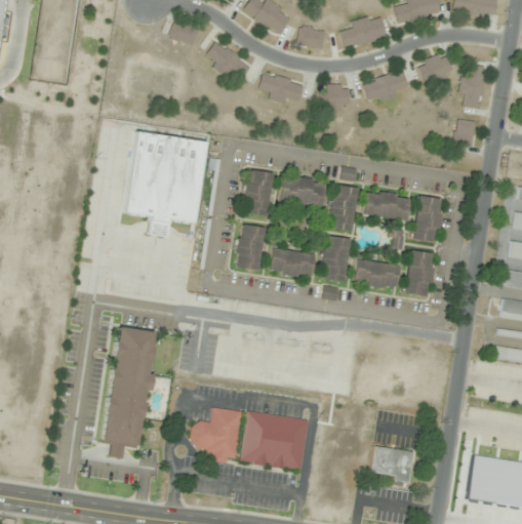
[(281,35),(292,14),(267,0),(249,0),(243,12),(281,35)]
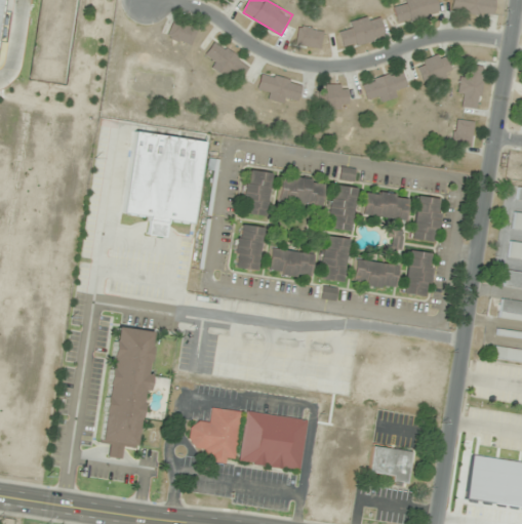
[(403,0),(404,5),(396,7),(399,24),(441,14),(438,0),(403,0)]
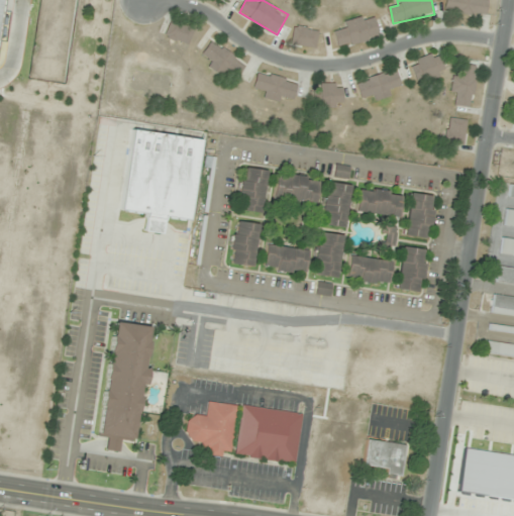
[(447,0),(446,10),(487,17),(491,0),(447,0)]
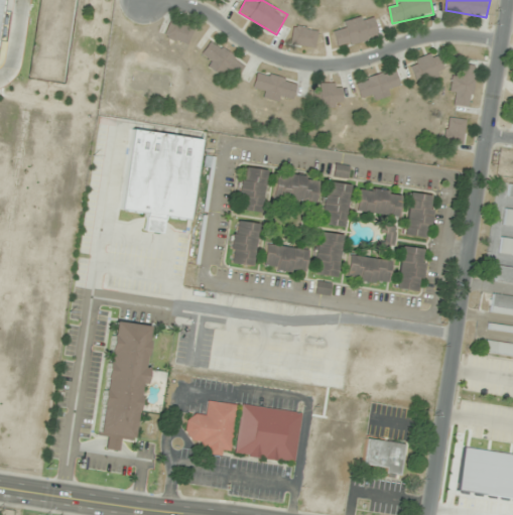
[(336,31),(339,46),(380,37),(375,14),(344,20),(346,29),(336,31)]
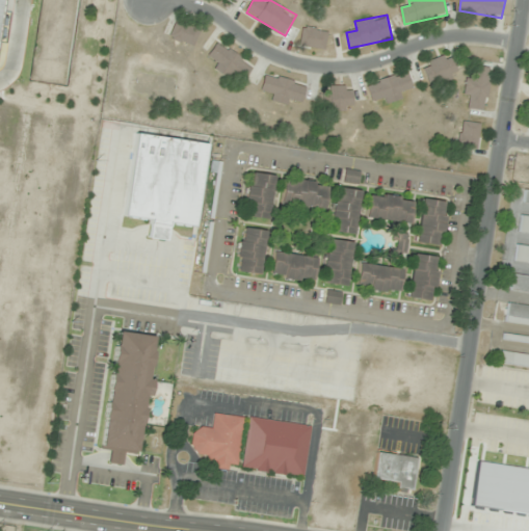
[(193,47),(202,28),(180,19),(172,36),(193,47)]
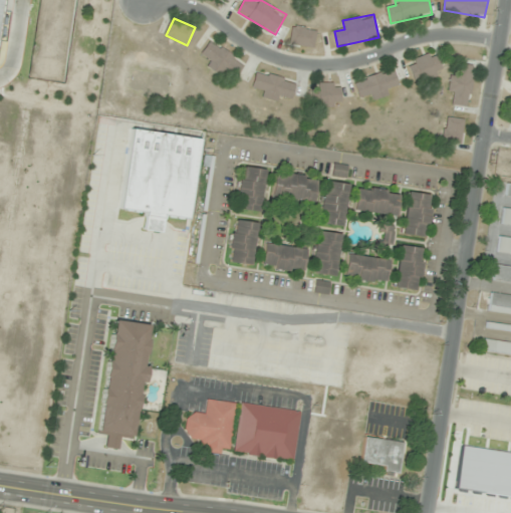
[(315,48),(319,29),(294,24),(290,43),(315,48)]
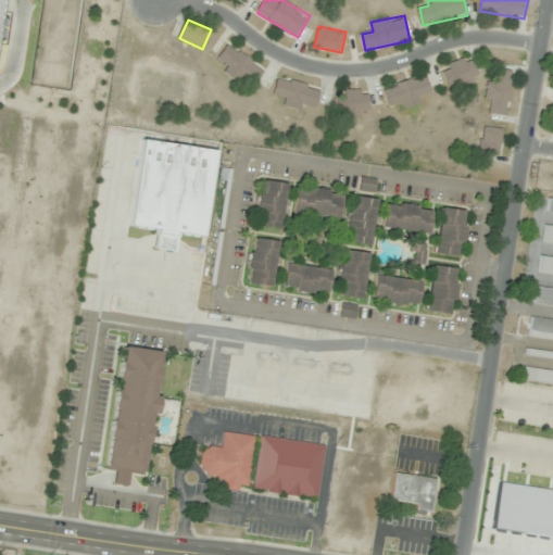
[(252,87),(266,66),(230,42),(216,63),(252,87)]
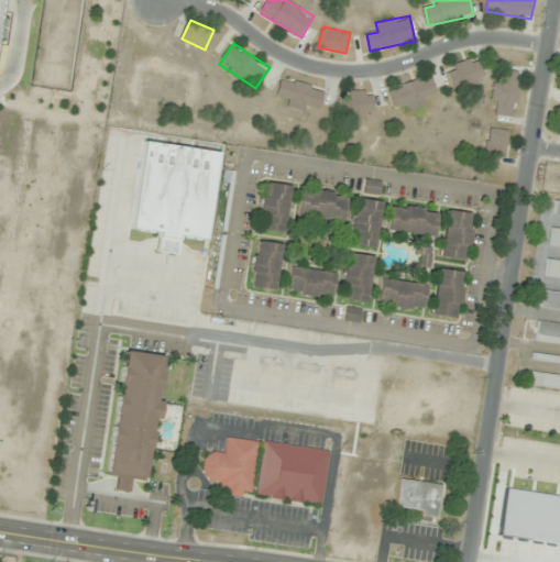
[(454,87),(487,80),(482,57),(449,64),(454,87)]
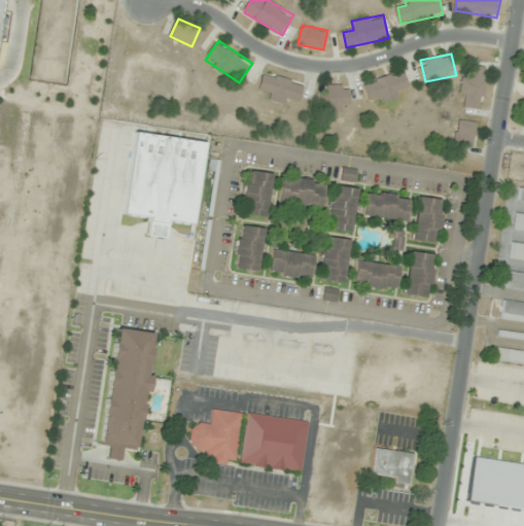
[(462,107),(483,110),(489,67),(467,64),(462,107)]
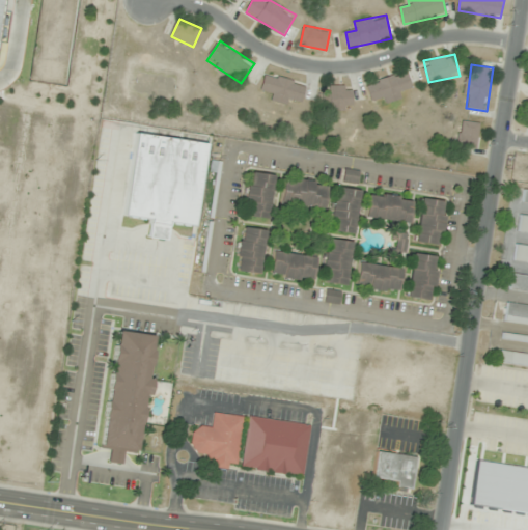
[(415,93),(409,72),(368,82),(373,104),(415,93)]
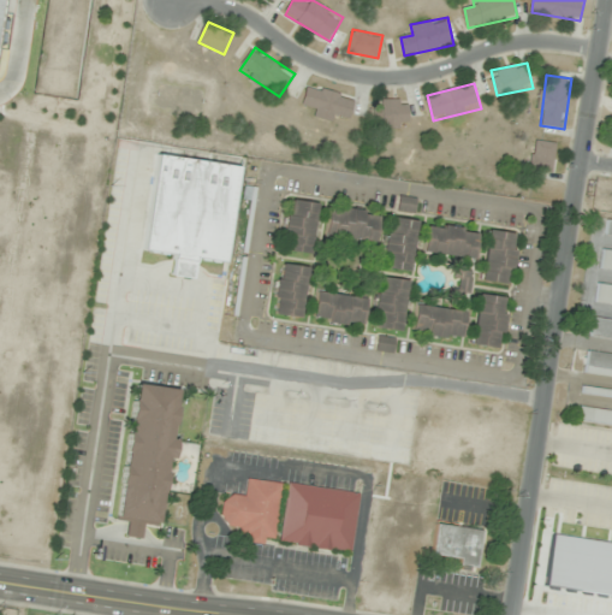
[(356,98),(309,86),(304,105),(316,108),(314,116),(338,122),(339,116),(351,118),(356,98)]
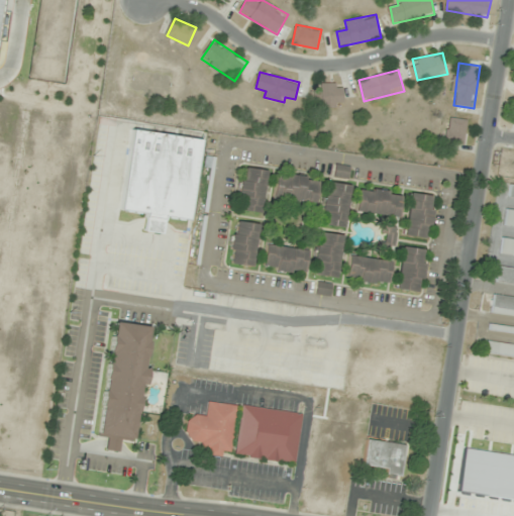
[(316,107),(344,107),(344,83),(316,83),(316,107)]
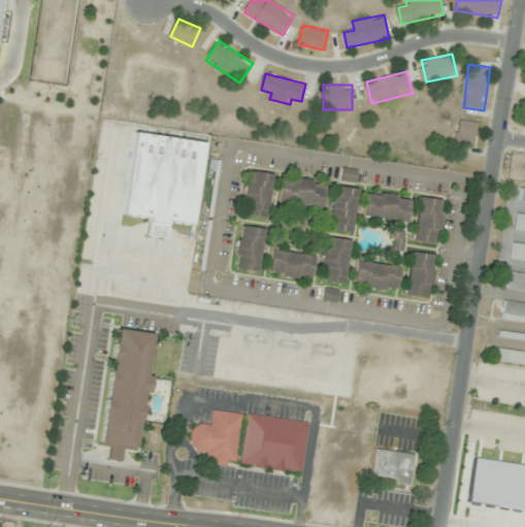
[(474,147),(480,123),(461,120),(457,144),(474,147)]
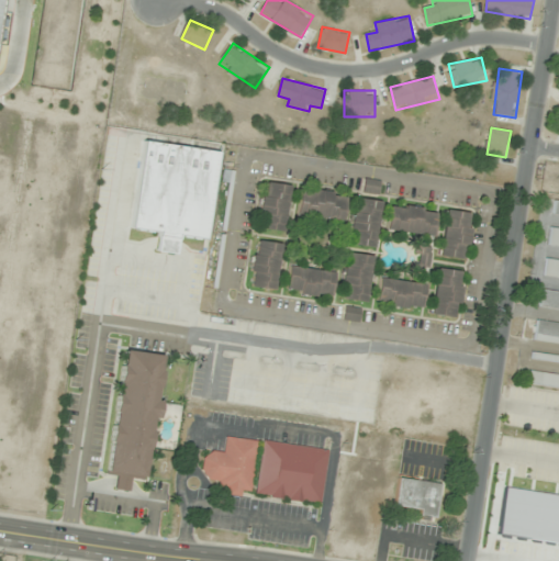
[(180,236),(211,240),(223,150),(145,141),(133,228),(160,233),(158,250),(177,254),(180,236)]
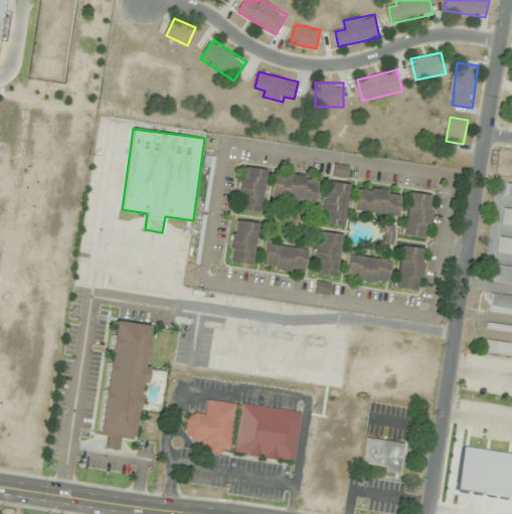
[(350,166),(337,165),(336,174),(350,175),(350,166)]
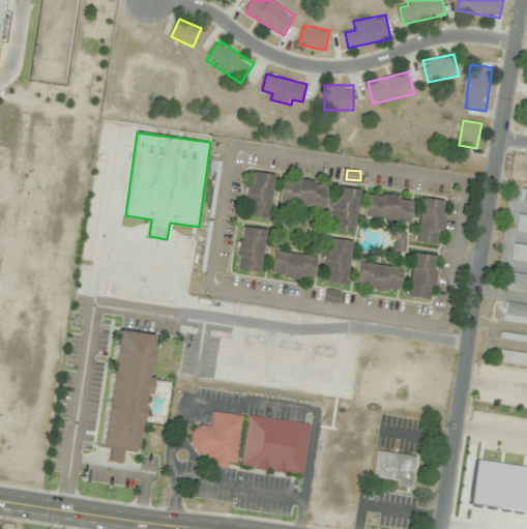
[(246,215),(270,217),(275,174),(252,171),(246,215)]
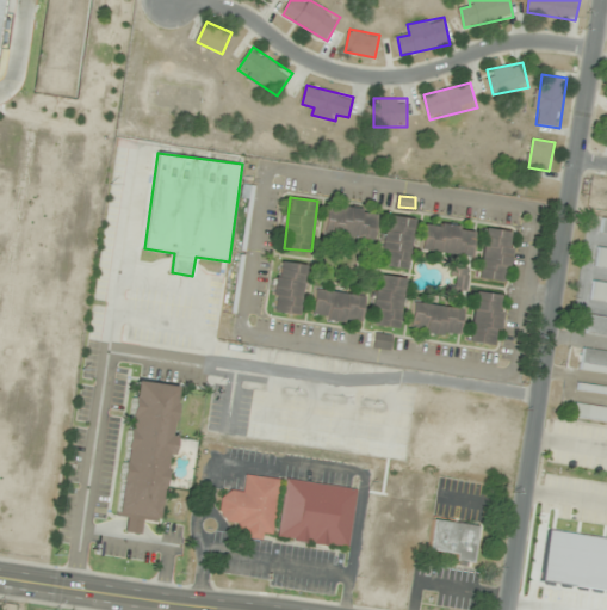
[(326,235),(376,236),(377,209),(327,208),(326,235)]
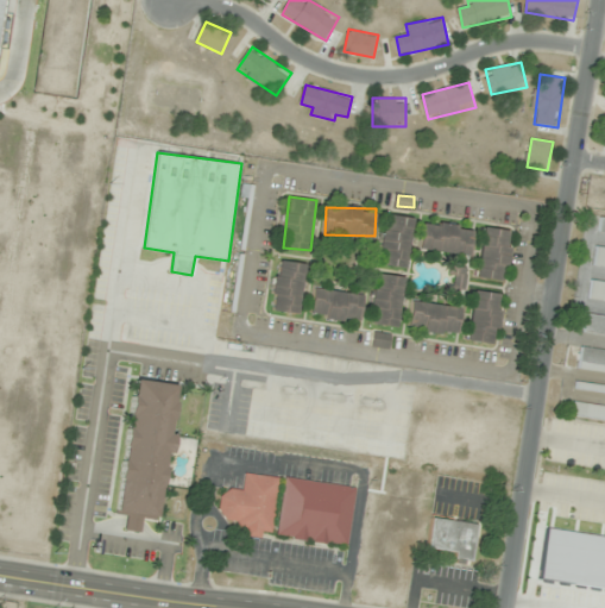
[(380,264),(408,268),(416,218),(388,213),(380,264)]
